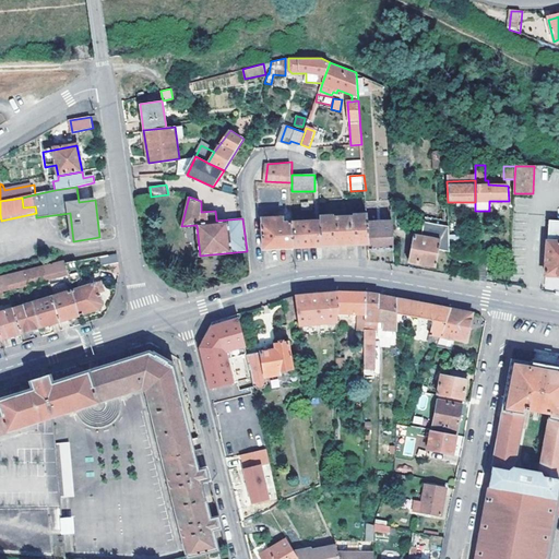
[(440,247),(450,249),(449,215),(436,213),(435,219),(431,218),(429,228),(425,228),(424,236),(415,235),(411,261),(418,262),(418,263),(436,266),(440,247)]
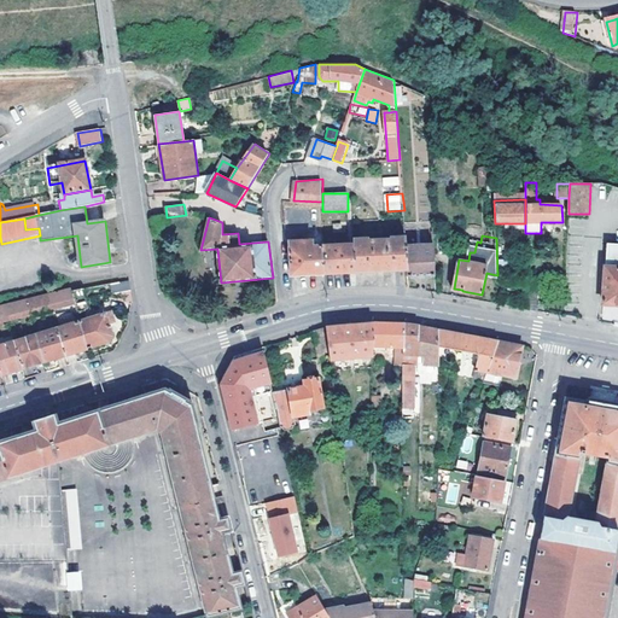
[(355,272),(407,269),(406,246),(407,246),(406,237),(392,238),(392,240),(368,242),(368,239),(354,239),(354,244),(355,272)]
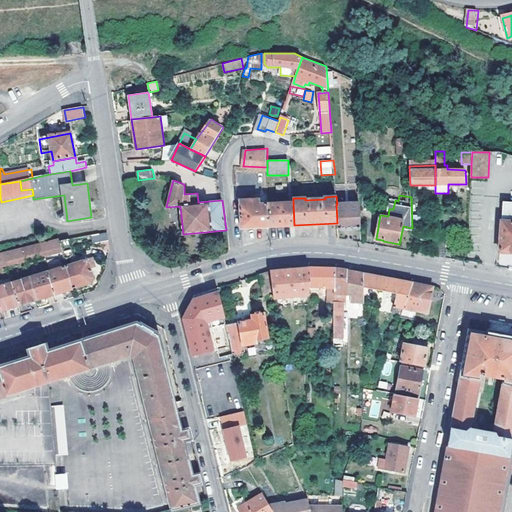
[(268,204),(259,204),(259,200),(239,201),(241,227),(253,226),(269,226),(268,204)]
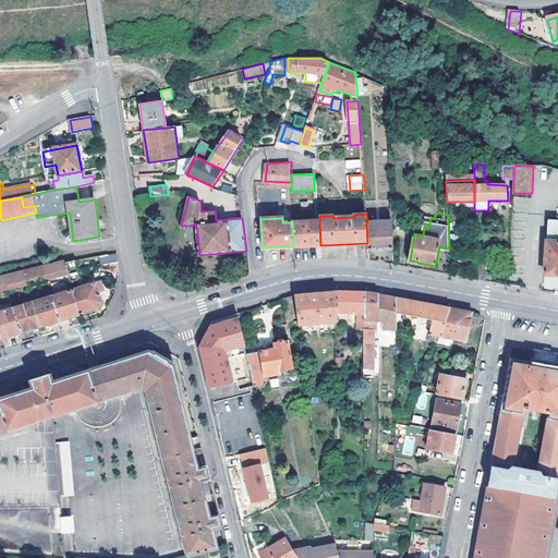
[(545,274),(557,275),(557,218),(549,218),(545,274)]
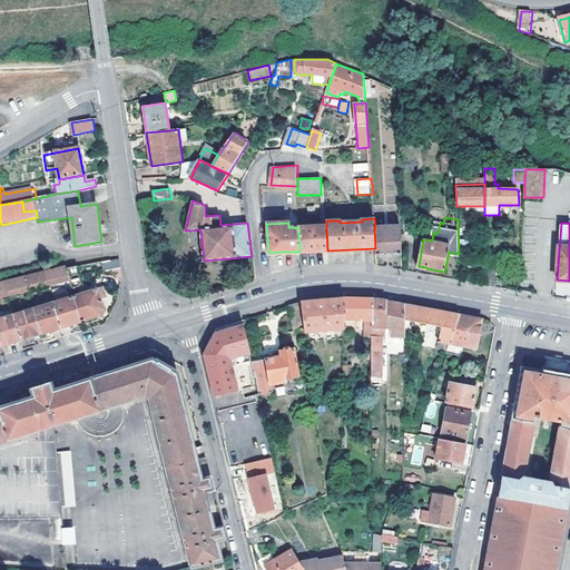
[(300,252),(327,251),(326,225),(298,227),(300,252)]
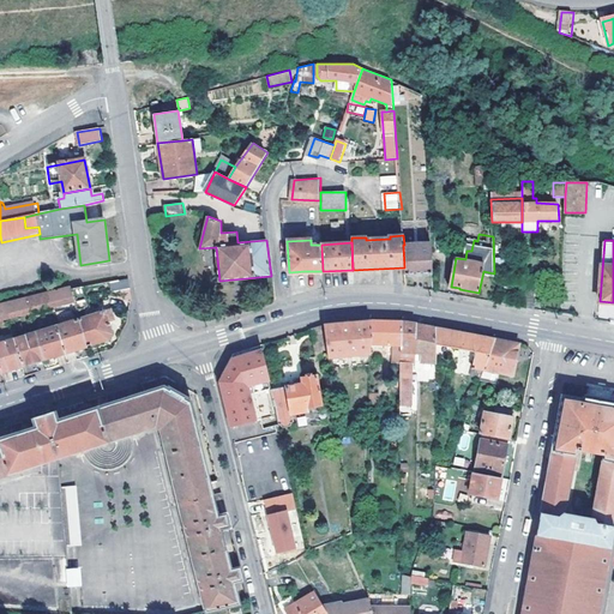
[(432,244),(404,245),(403,245),(404,268),(405,274),(419,274),(434,274),(432,244)]
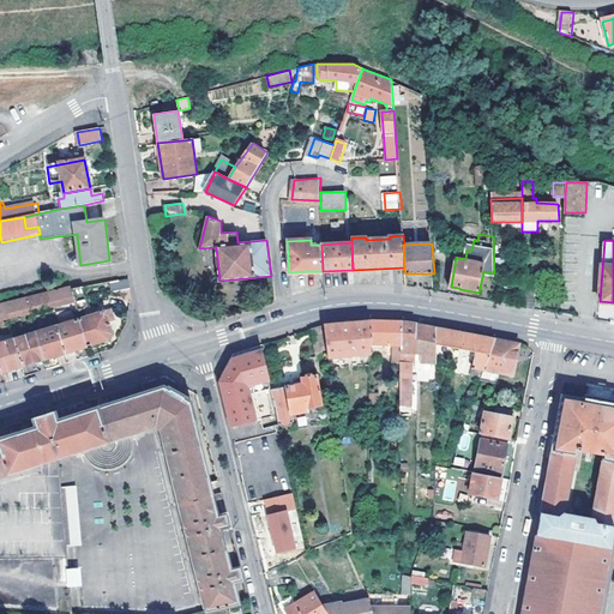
[(128,289),(127,277),(109,282),(110,293),(128,289)]
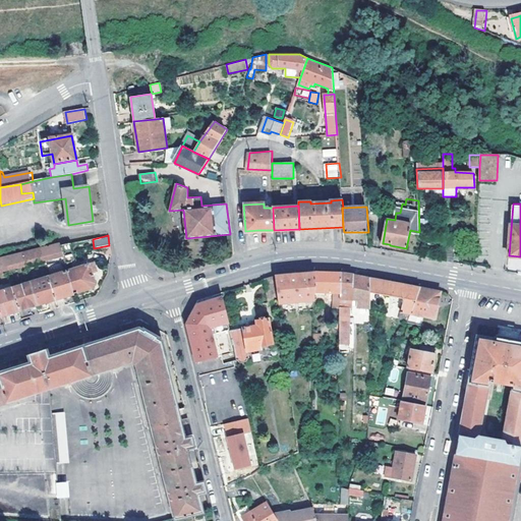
[(445,261),(453,263),(453,236),(444,235),(445,261)]
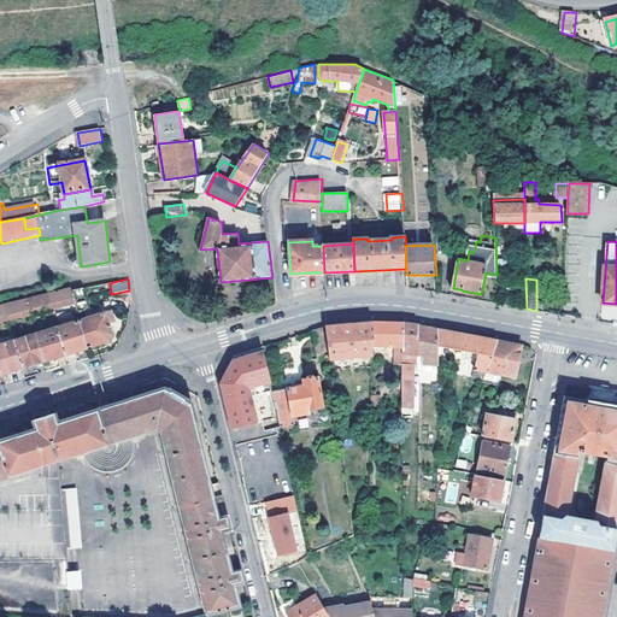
[(84,288),(72,291),(76,303),(78,311),(89,309),(84,288)]
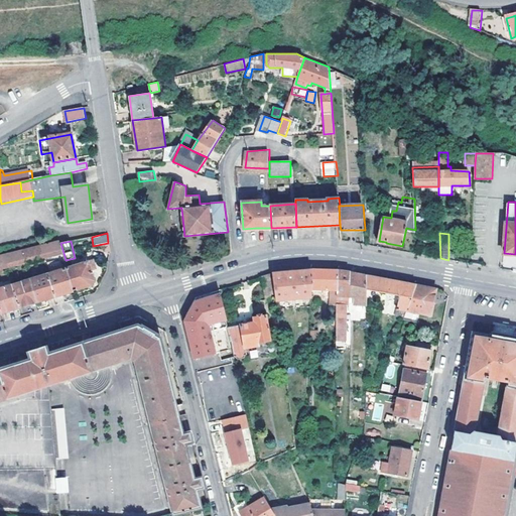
[(60,243),(42,247),(44,258),(63,253),(60,243)]
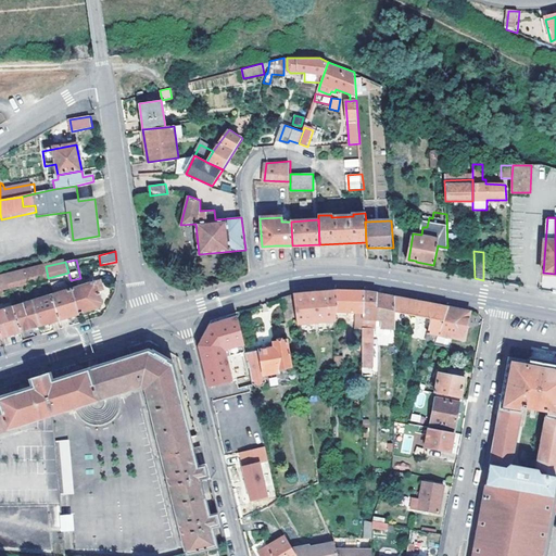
[(46,266),(25,272),(27,282),(48,278),(46,266)]
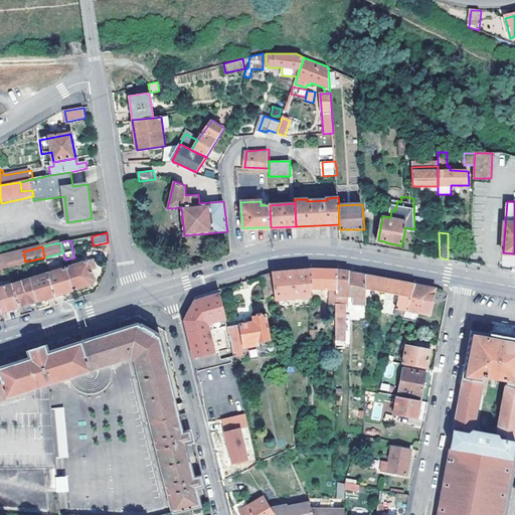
[(23,251),(5,256),(7,267),(25,262),(23,251)]
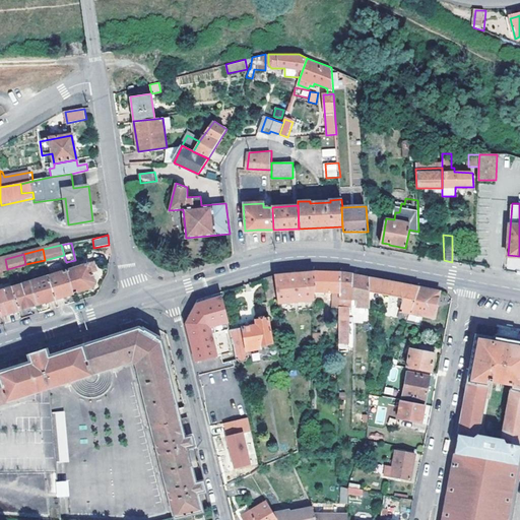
[(68,270),(74,293),(82,290),(93,287),(95,282),(92,272),(98,271),(94,262),(68,270)]
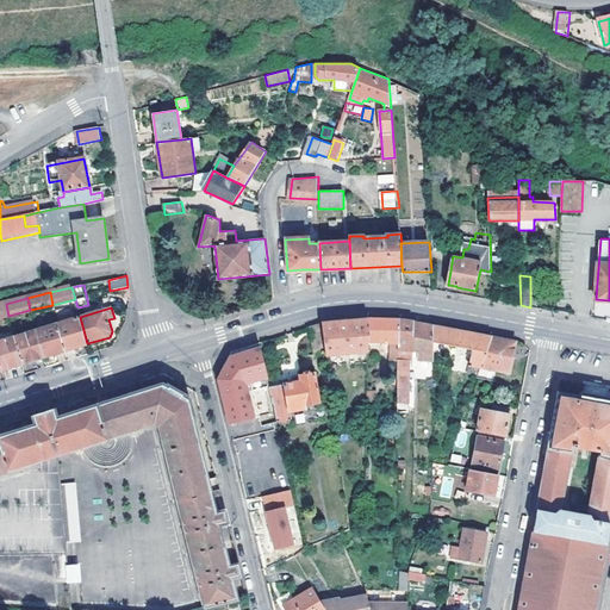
[(87,343),(80,317),(58,323),(66,350),(75,347),(87,343)]
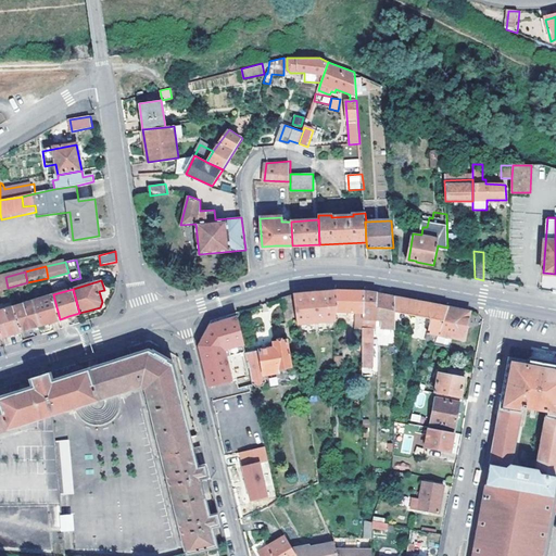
[(319,291),(294,294),(298,320),(298,324),(335,320),(335,317),(335,290),(319,291)]
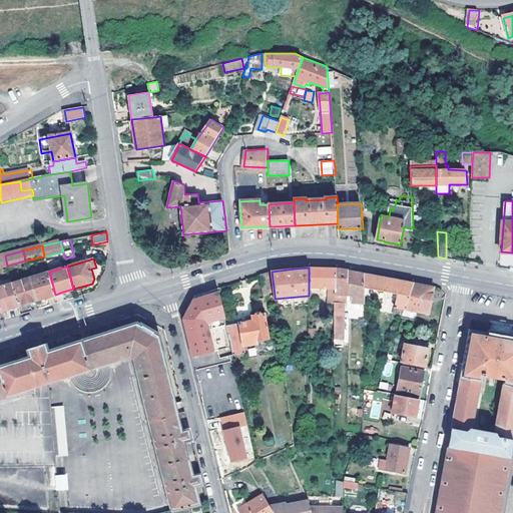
[(330,291),(336,269),(324,269),(309,268),(309,293),(312,293),(312,290),(330,291)]
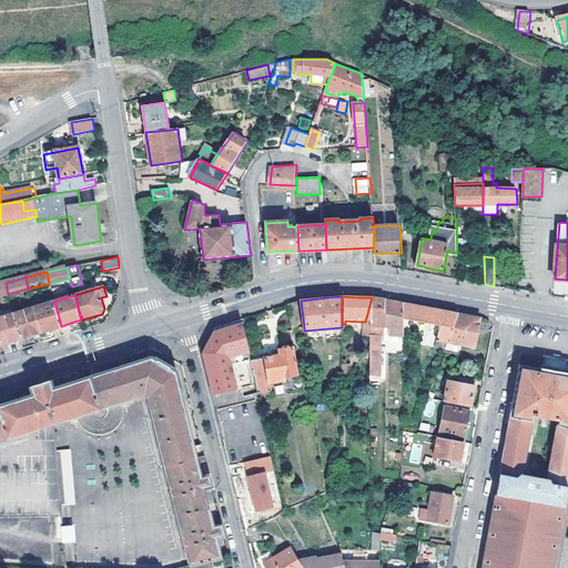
[(381,330),(385,300),(379,298),(372,297),(365,322),(366,359),(373,358),(372,327),(381,330)]
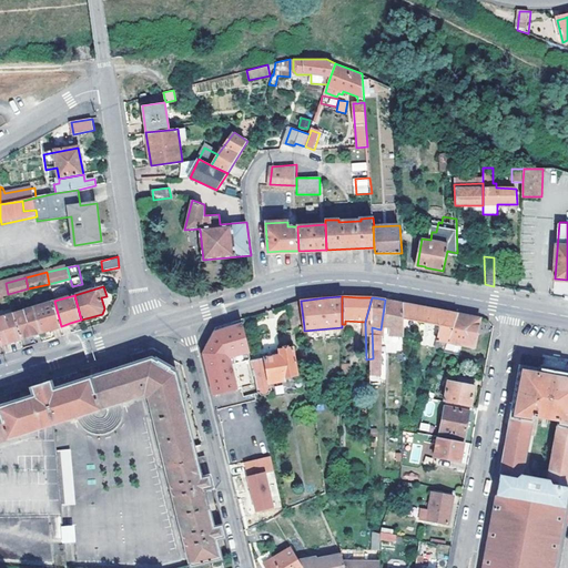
[(385,300),(381,330),(394,332),(395,342),(406,342),(406,318),(404,304),(395,302),(385,300)]
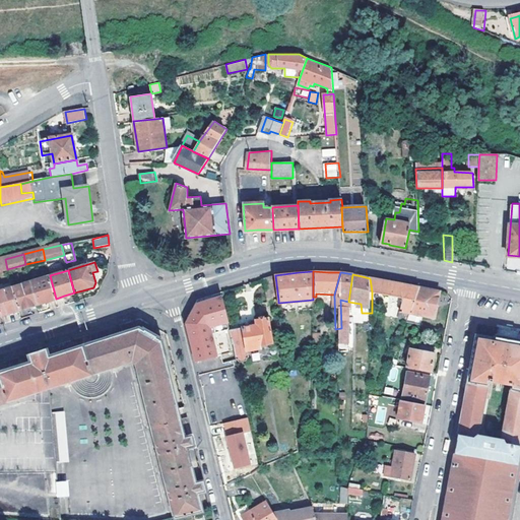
[(56,299),(50,275),(30,281),(38,305),(48,301),(56,299)]
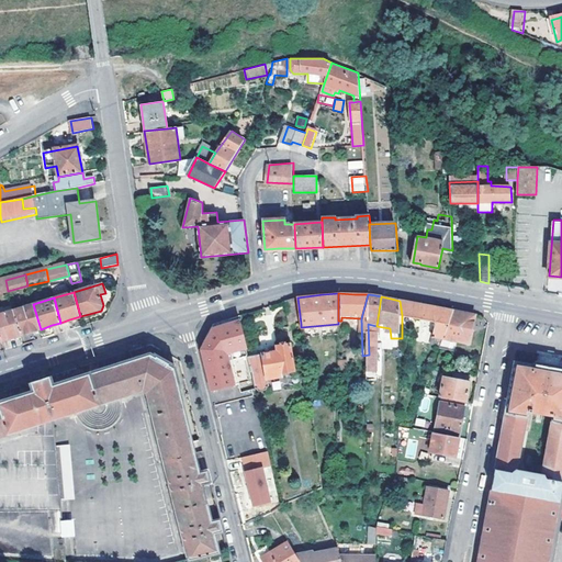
[(298,298),(285,301),(288,325),(301,324),(298,298)]
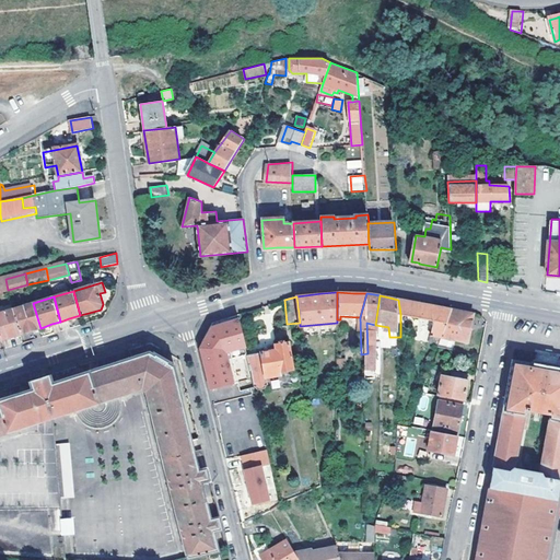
[(434,306),(398,300),(400,314),(438,321),(431,342),(441,345),(443,338),(452,310),(434,306)]
